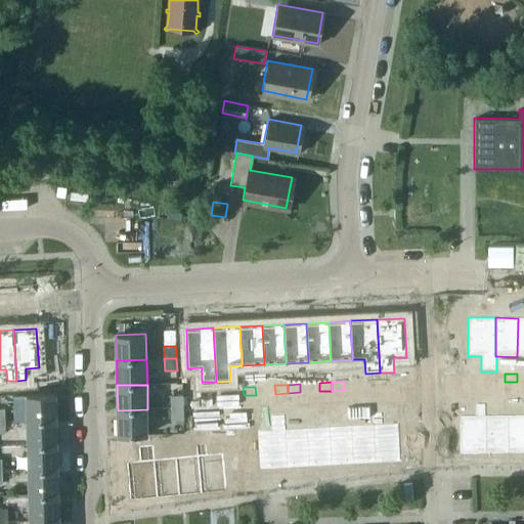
[(507,388),(493,388),(493,396),(506,396),(507,388)]
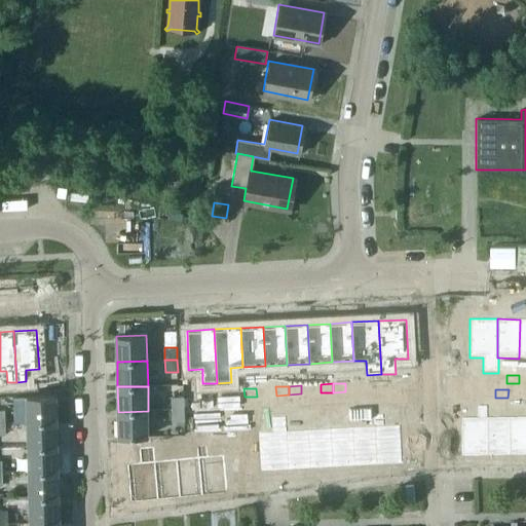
[(486,390),(472,390),(472,405),(486,405),(486,390)]
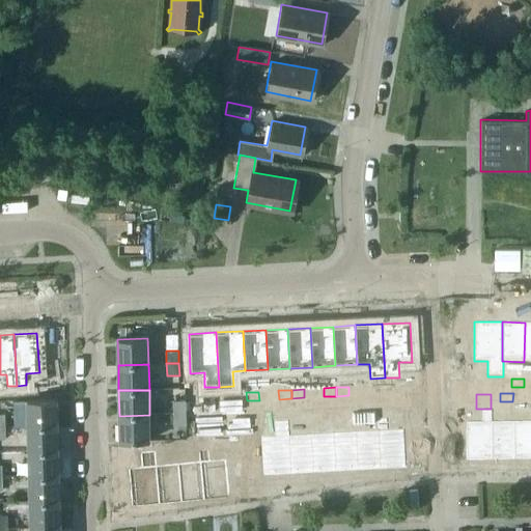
[(26,400),(27,425),(57,425),(57,399),(26,400)]
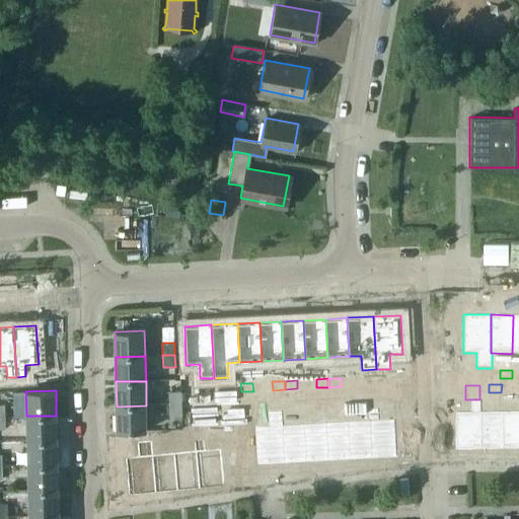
[(180,391),(168,391),(169,403),(181,403),(180,391)]
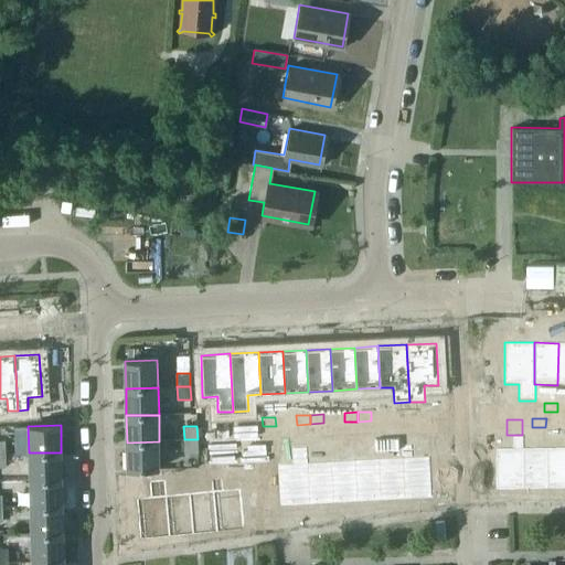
[(390,426),(376,427),(376,436),(390,435),(390,426)]
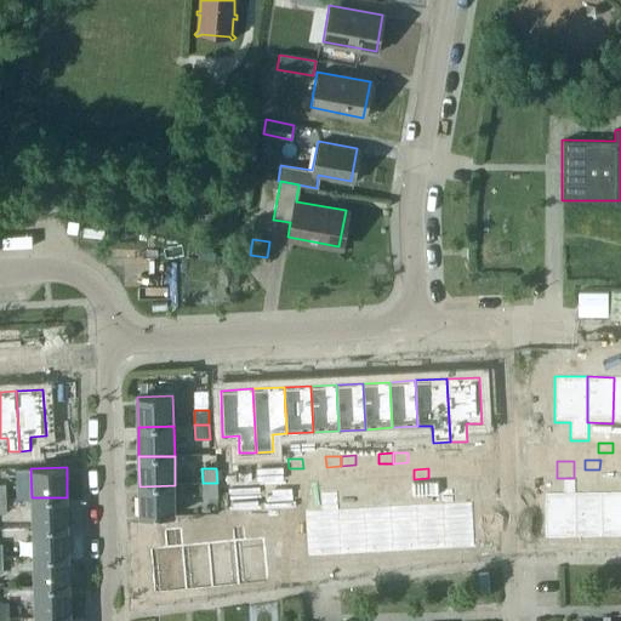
[(388,471),(388,480),(403,479),(403,469),(388,471)]
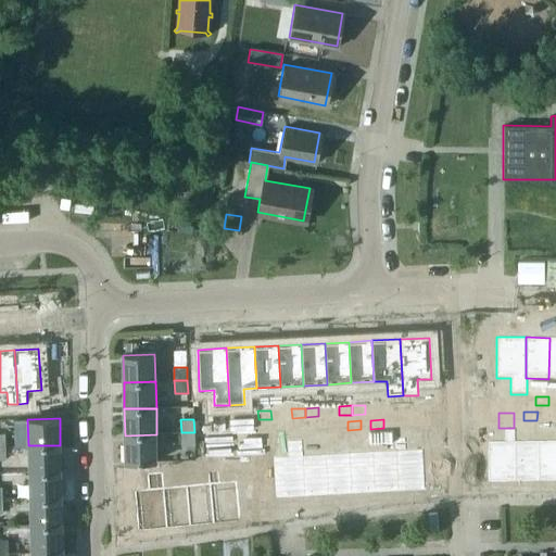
[(348,430),(348,421),(333,422),(335,431),(348,430)]
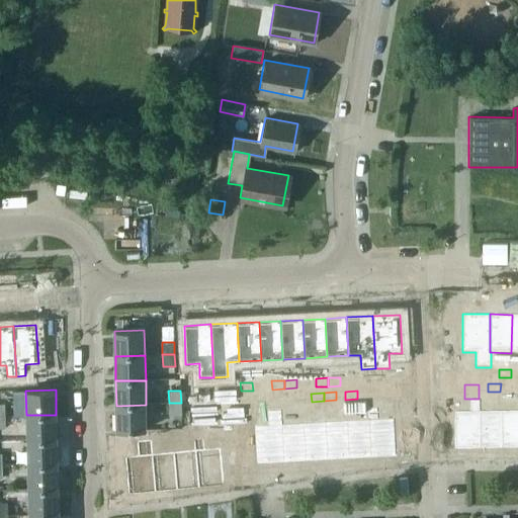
[(303,402),(301,394),(289,395),(289,403),(303,402)]
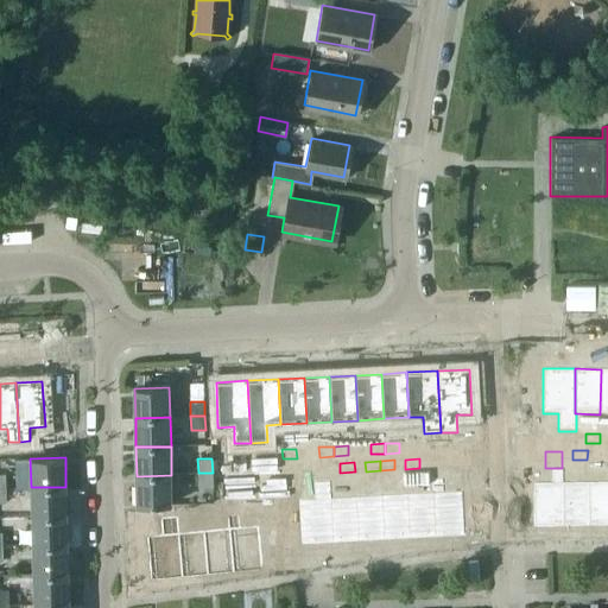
[(221,469),(222,488),(236,488),(235,469),(221,469)]
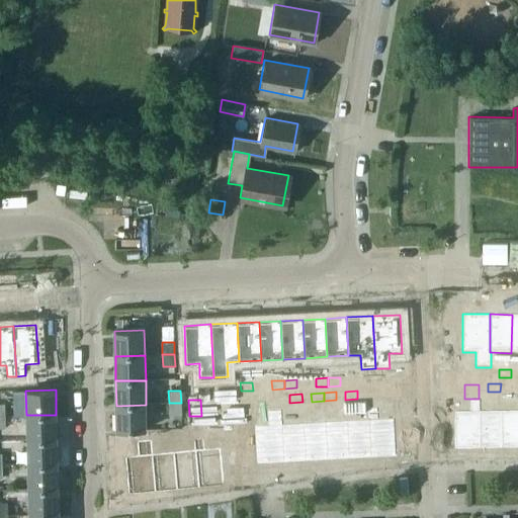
[(469,411),(454,411),(454,449),(480,449),(479,411),(480,411),(480,400),(469,400),(469,411)]
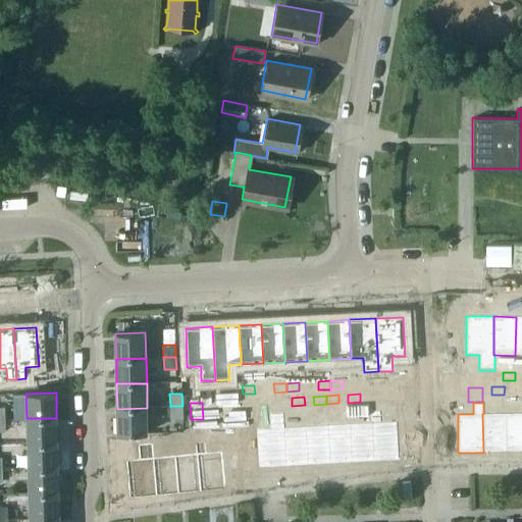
[(170,418),(183,418),(183,406),(170,406),(170,418)]
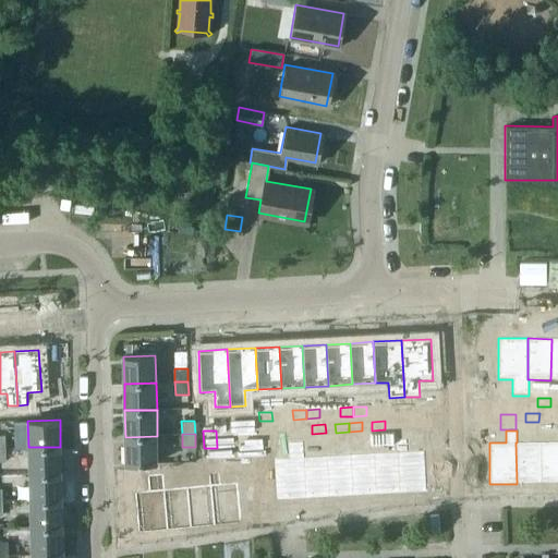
[(158,463),(157,436),(125,437),(126,464),(158,463)]
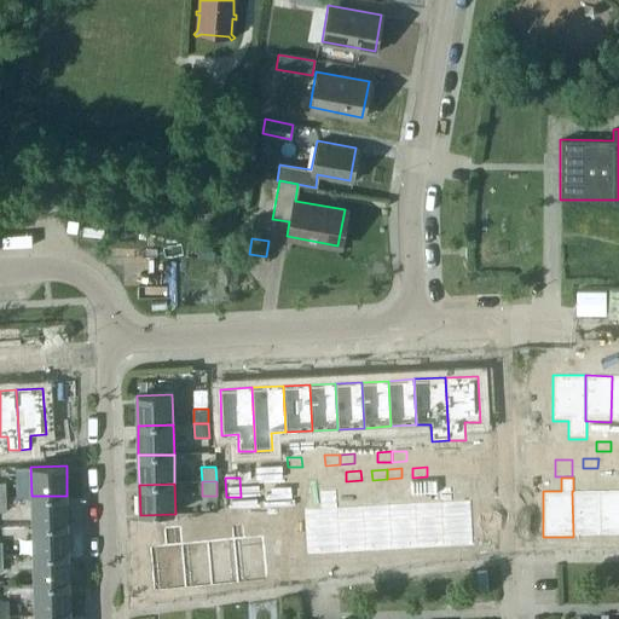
[(451,487),(439,487),(440,502),(444,548),(473,545),(470,499),(452,501),(451,487)]
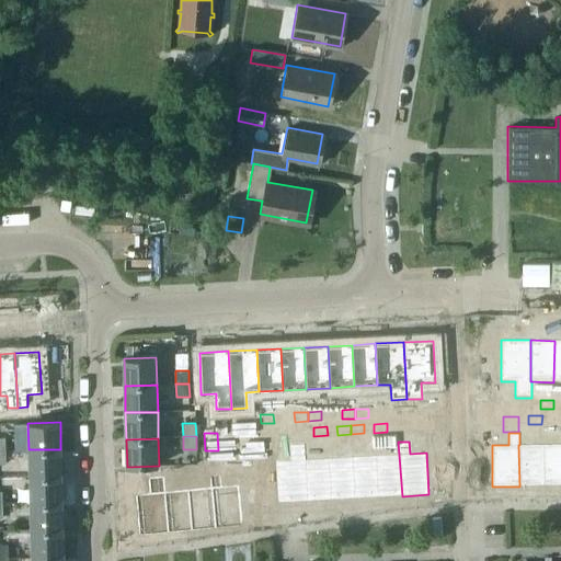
[(289,461),(275,461),(277,503),(307,502),(305,460),(306,460),(305,444),(289,445),(289,461)]
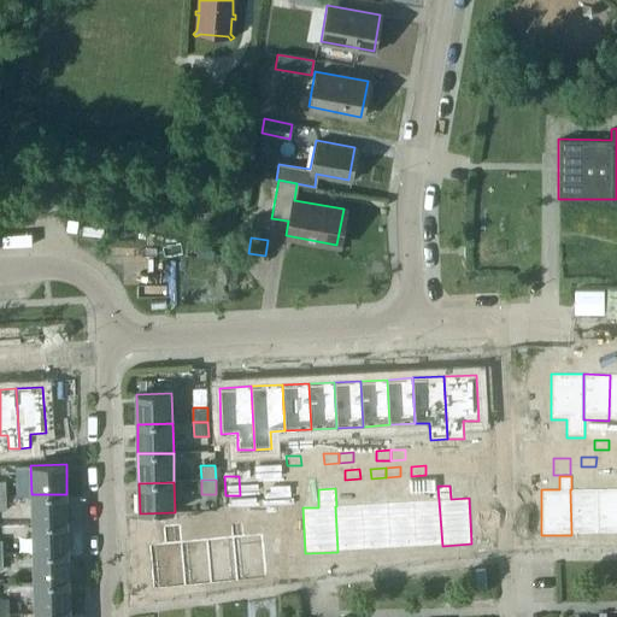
[(616,488),(597,489),(597,535),(616,534),(616,488)]
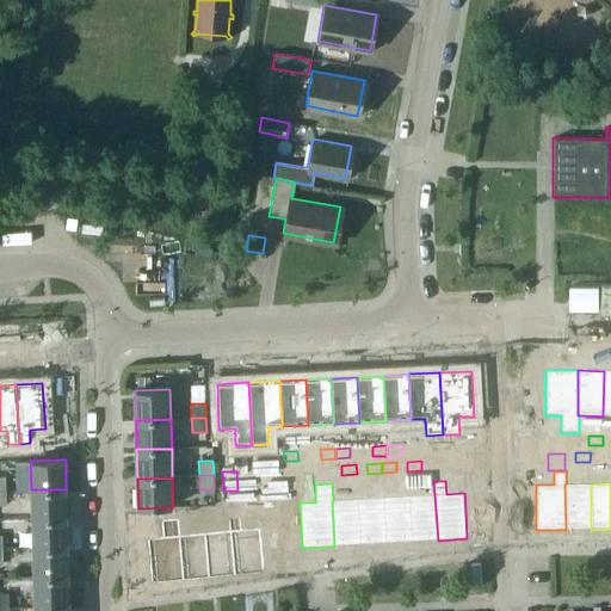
[(566,485),(565,485),(566,530),(591,530),(591,485),(566,485)]
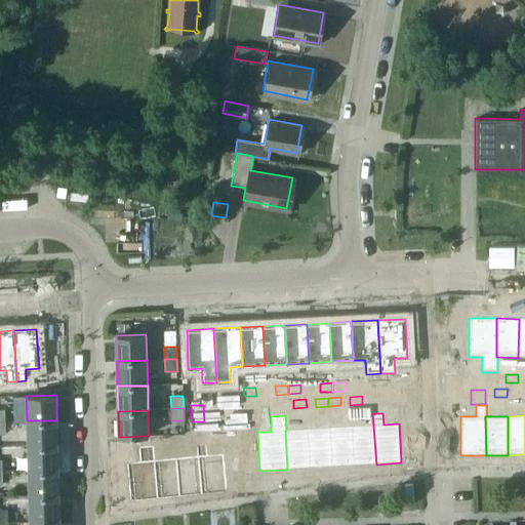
[(27,420),(28,446),(57,445),(56,420),(27,420)]
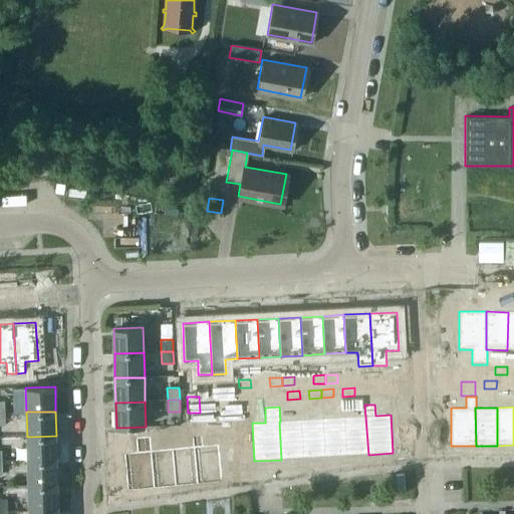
[(365,417),(344,418),(346,456),(368,455),(365,417)]
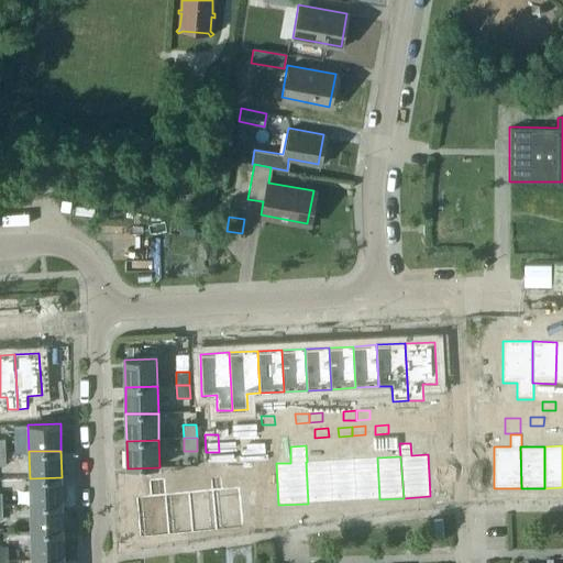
[(377,457),(353,459),(355,500),(379,499),(377,457)]
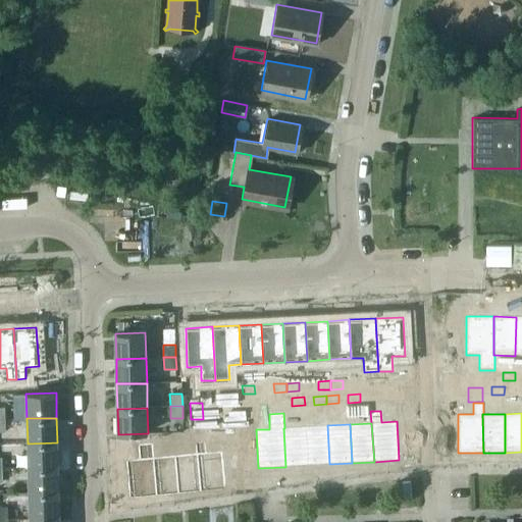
[(327,425),(306,427),(308,466),(329,464),(327,425)]
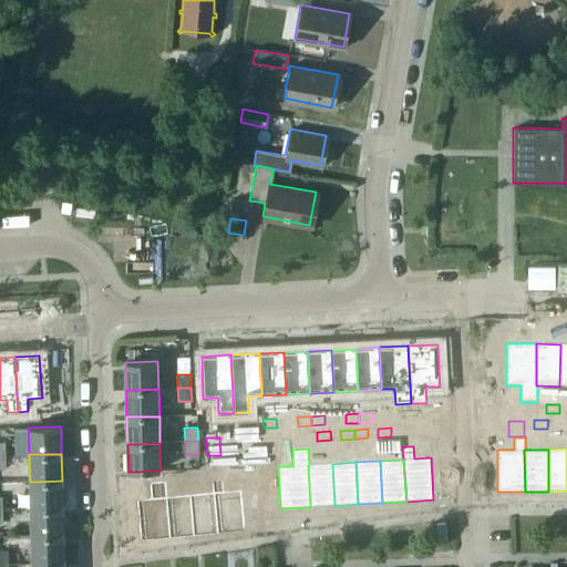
[(309,465),(308,465),(310,507),(334,506),(332,464),(309,465)]
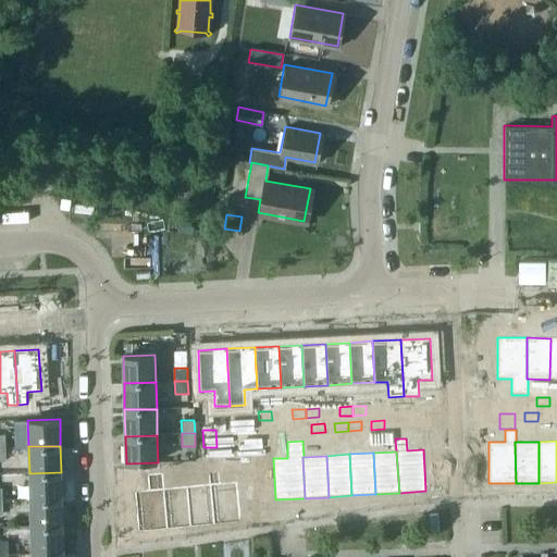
[(29,473),(31,500),(62,499),(61,472),(29,473)]
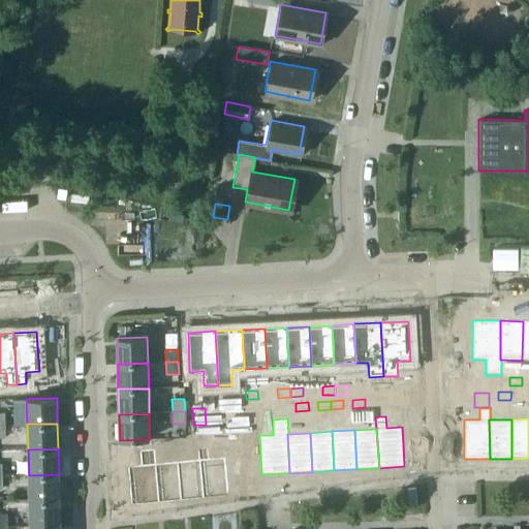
[(208,448),(197,449),(198,461),(199,461),(203,500),(228,498),(224,459),(209,460),(208,448)]
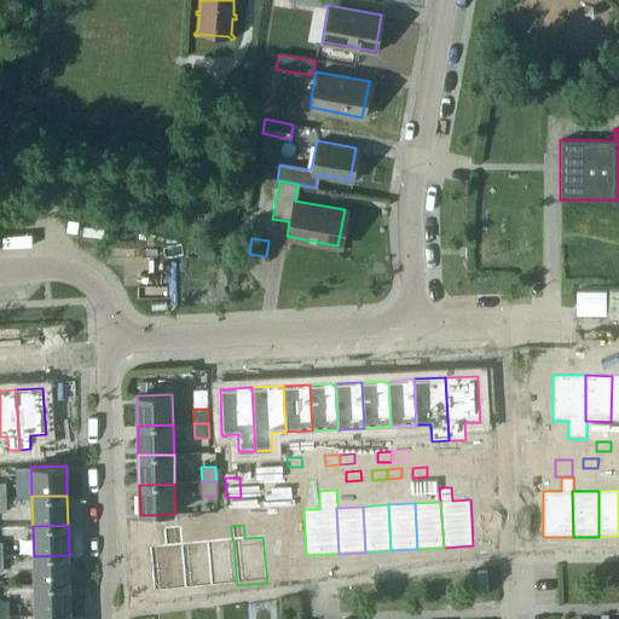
[(165,545),(149,547),(152,593),(185,590),(181,544),(180,526),(163,528),(165,545)]
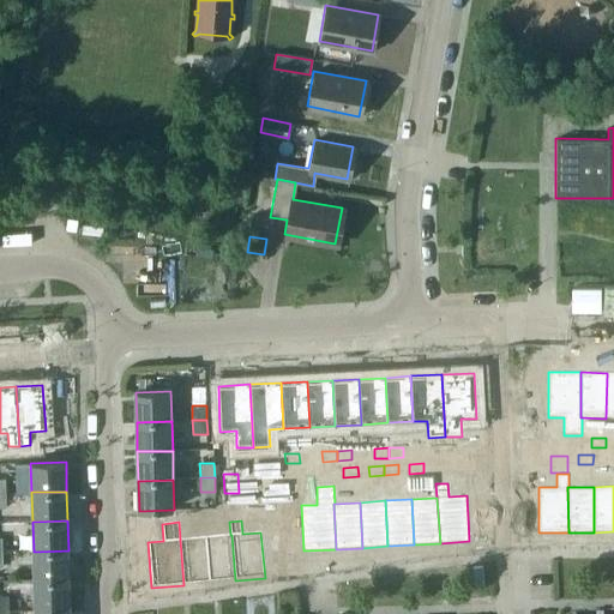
[(230,535),(205,537),(210,583),(235,581),(232,535),(230,535)]
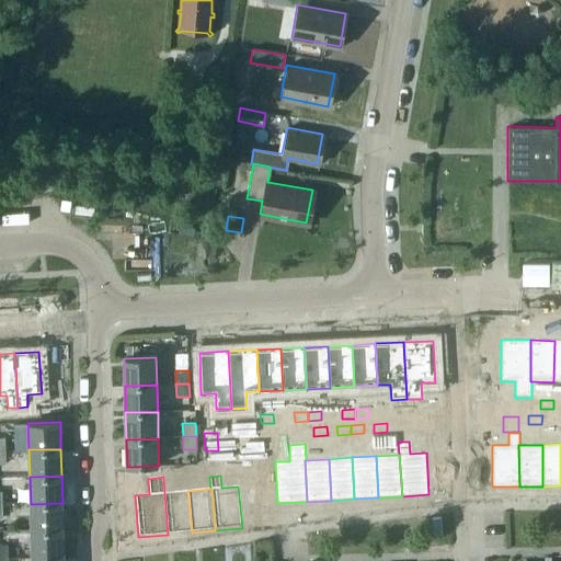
[(164,493),(168,535),(192,533),(187,491),(164,493)]
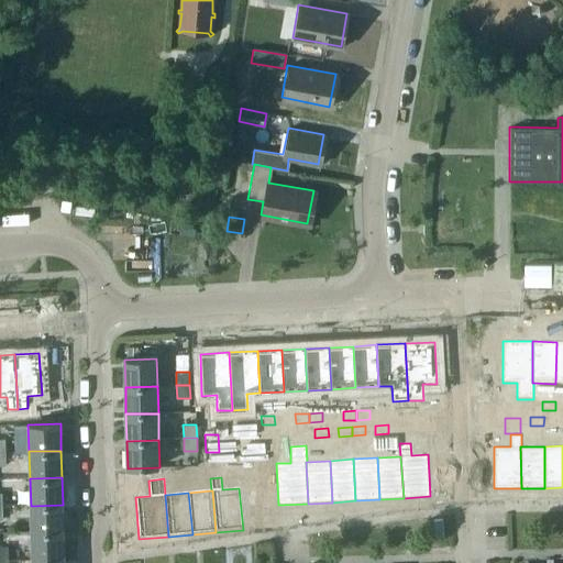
[(31,506),(31,532),(63,531),(63,505),(31,506)]
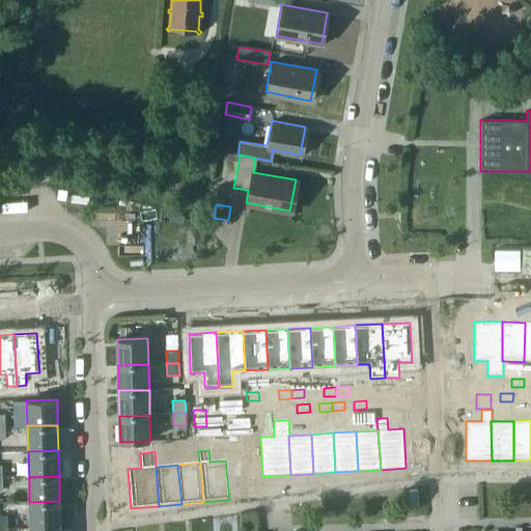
[(29,502),(30,528),(60,527),(59,501),(29,502)]
